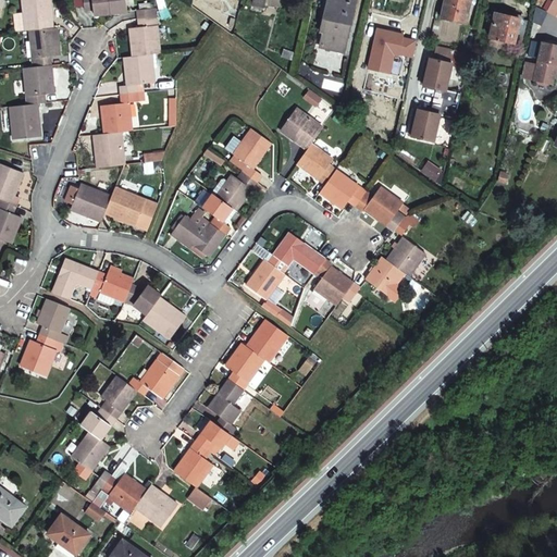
[(22,0),(25,31),(29,31),(52,27),(49,0),(22,0)]
